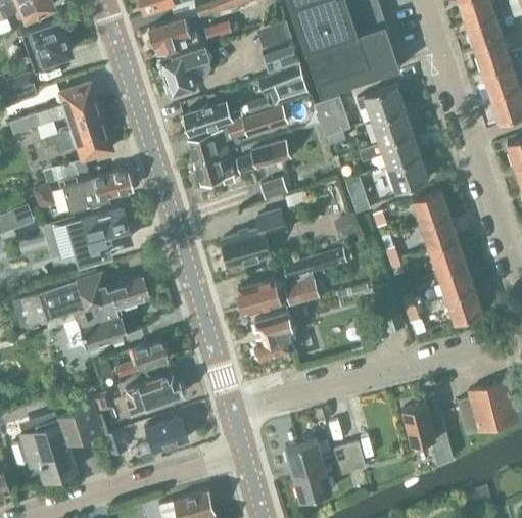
[(49,0),(18,0),(0,8),(0,12),(3,19),(14,14),(12,11),(16,9),(22,24),(53,9),(49,0)]
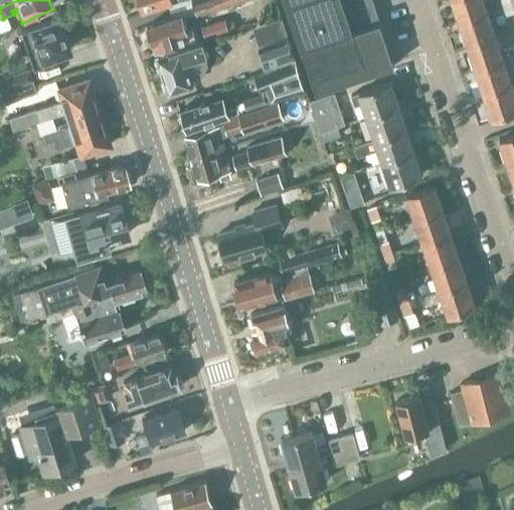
[(0,0),(0,8),(18,0),(0,0)]
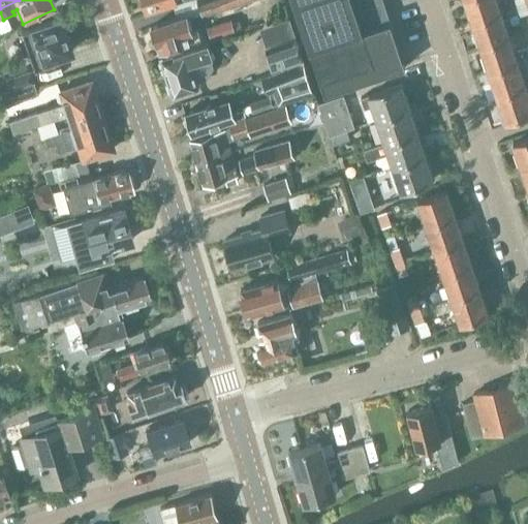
[(143,0),(148,14),(178,5),(176,0),(143,0)]
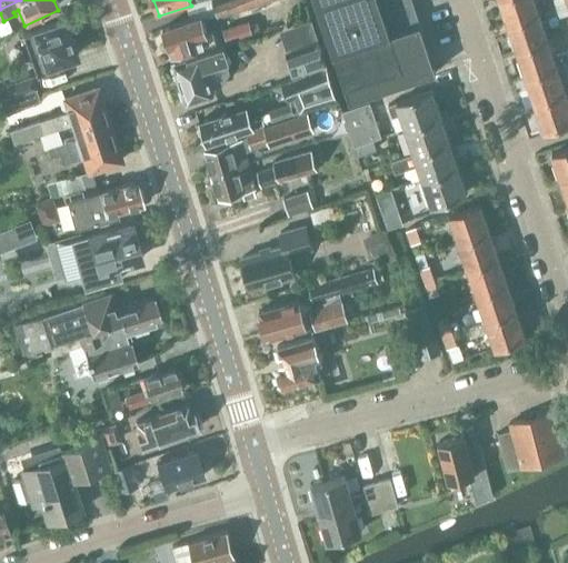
[(227,0),(216,3),(222,22),(290,0),(227,0)]
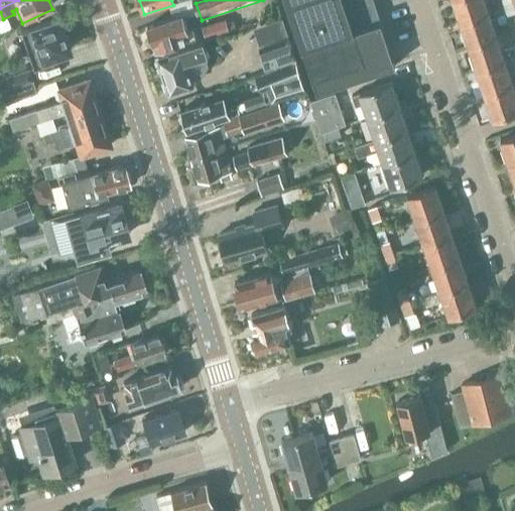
[(285,0),(318,95),(396,69),(392,56),(372,0),(285,0)]
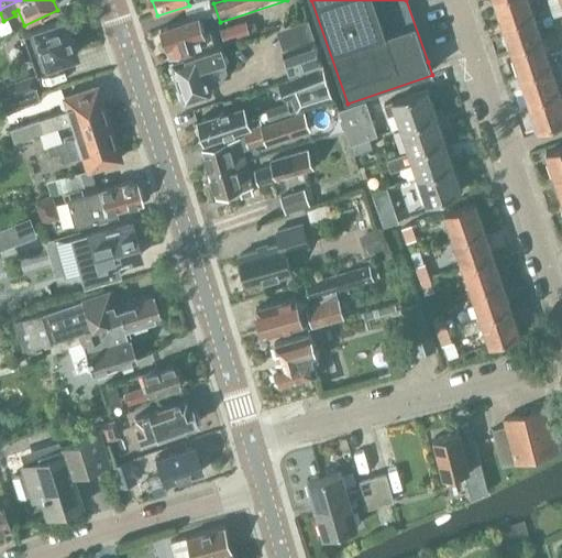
[(528,0),(500,0),(495,2),(497,2),(499,11),(498,11),(504,28),(535,18),(528,0)]
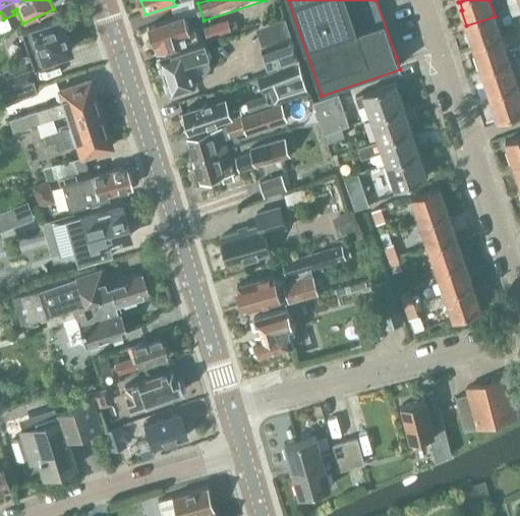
[(495,16),(466,25),(466,26),(467,25),(470,34),(469,35),(474,50),(503,40),(495,16)]
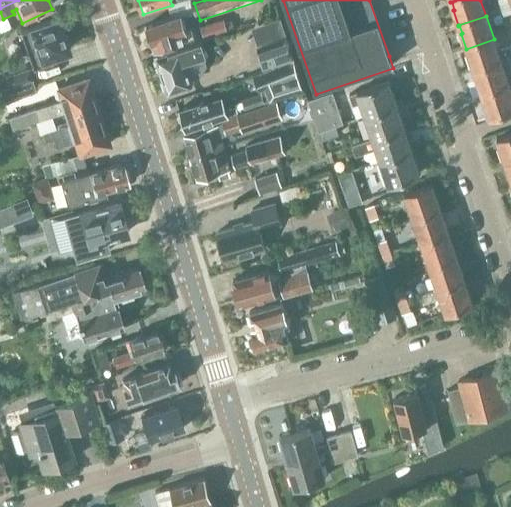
[(157,53),(196,41),(193,32),(188,34),(183,20),(149,31),(153,46),(155,46),(157,53)]
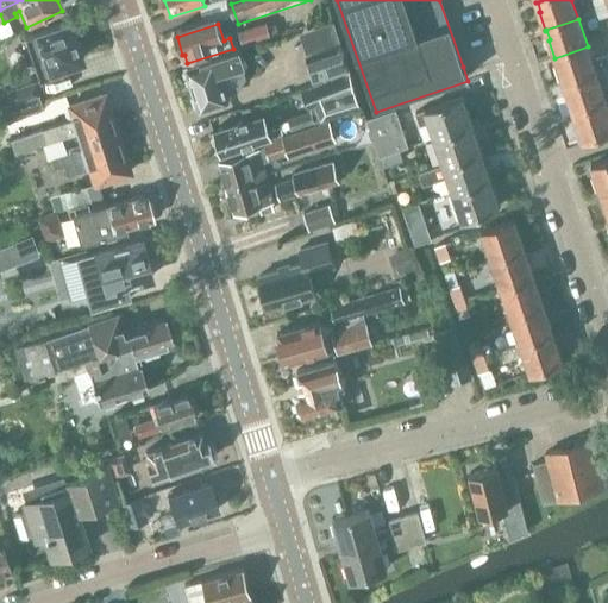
[(69,26),(23,42),(37,86),(61,77),(58,71),(82,63),(81,60),(83,57),(80,48),(76,46),(69,26)]
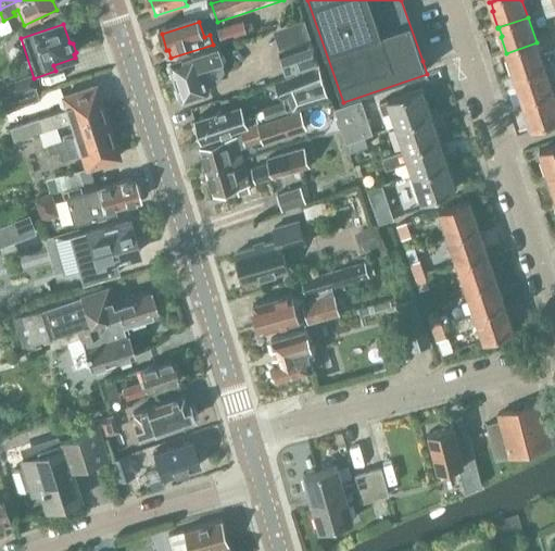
[(248,39),(244,27),(218,35),(223,47),(248,39)]
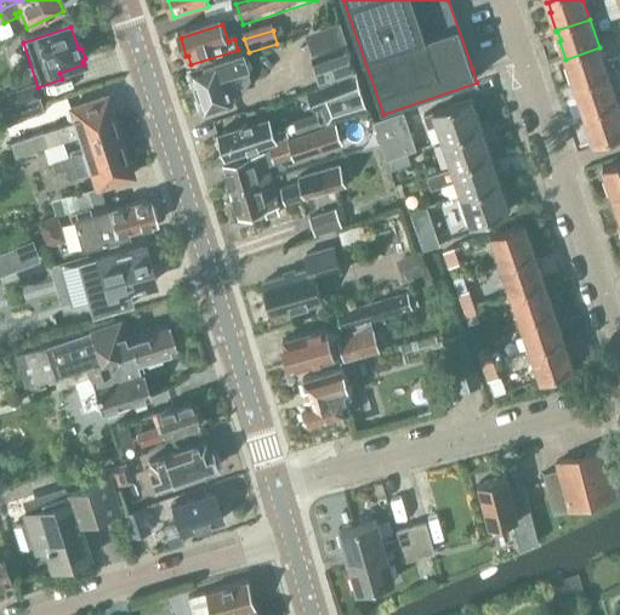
[(599,47),(566,60),(567,60),(570,69),(569,69),(575,87),(609,77),(599,47)]
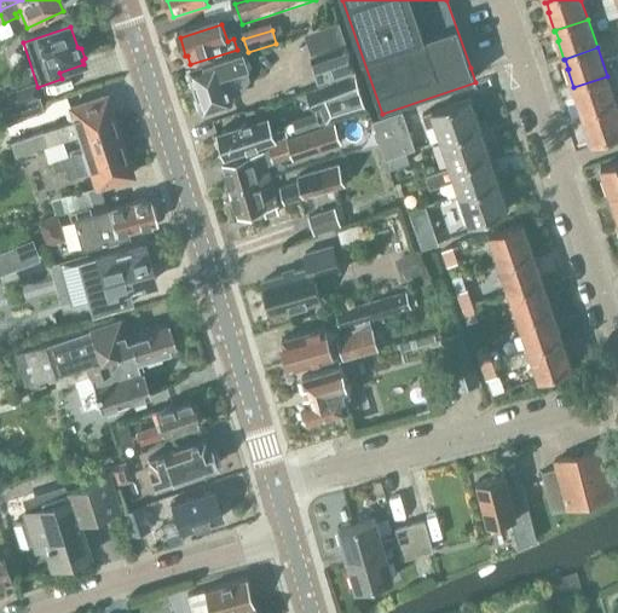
[(356,75),(348,52),(315,62),(323,86),(356,75)]
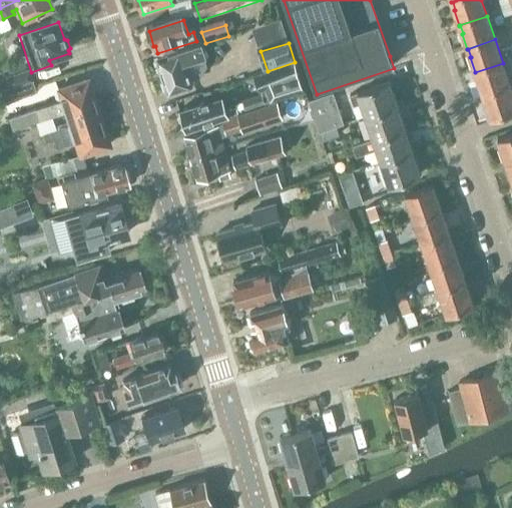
[(203,46),(159,60),(171,96),(194,88),(186,66),(207,59),(203,46)]
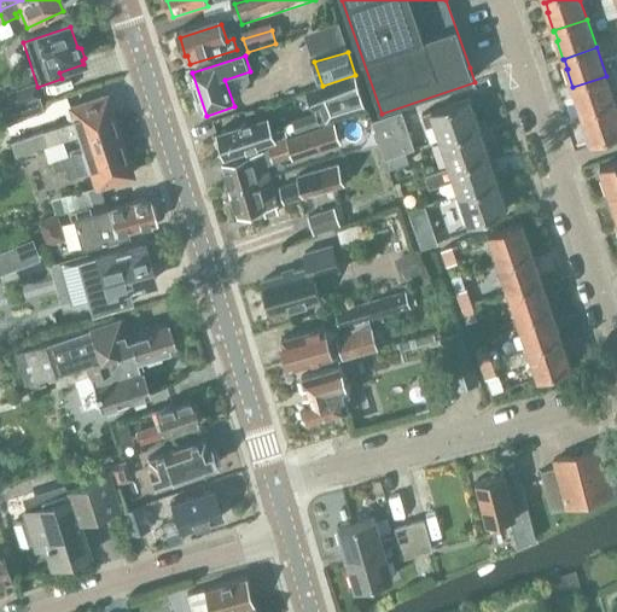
[(606,76),(572,87),(572,88),(574,87),(577,97),(576,98),(582,115),(615,104),(606,76)]
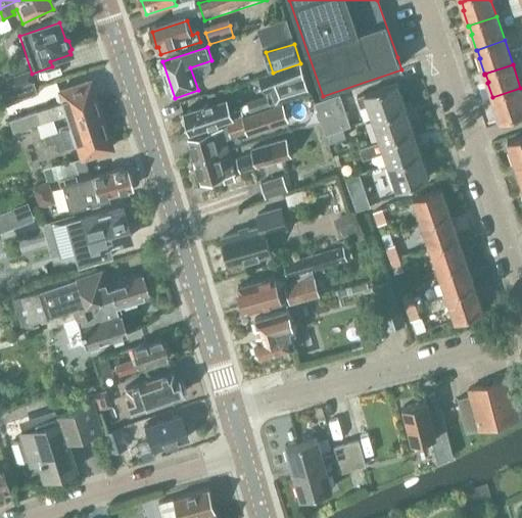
[(279,104),(311,93),(306,82),(300,65),(261,80),(266,96),(275,93),(279,104)]
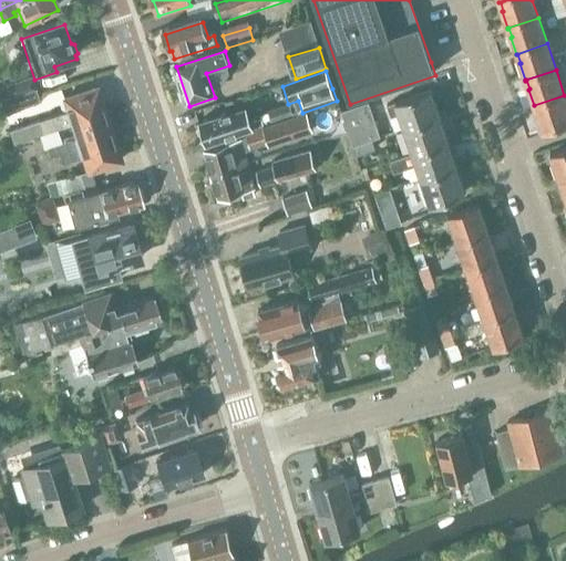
[(10,101),(1,104),(4,116),(39,105),(34,92),(31,82),(7,91),(10,101)]
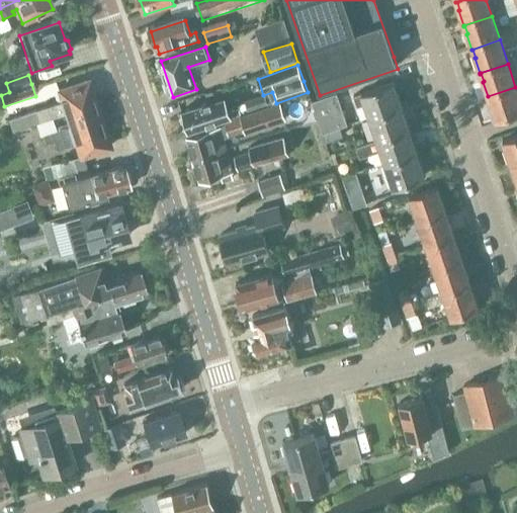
[(36,114),(9,123),(12,136),(40,125),(39,122),(66,114),(97,105),(91,84),(60,94),(63,103),(35,111),(36,114)]
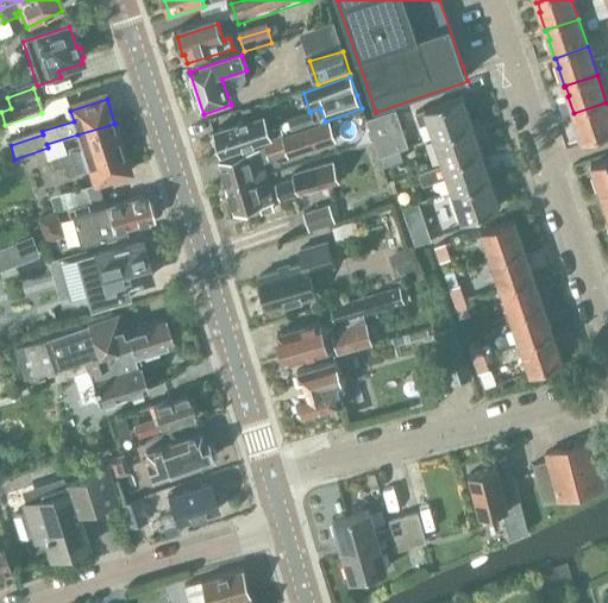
[(438,143),(475,130),(465,102),(419,119),(424,131),(432,129),(438,143)]
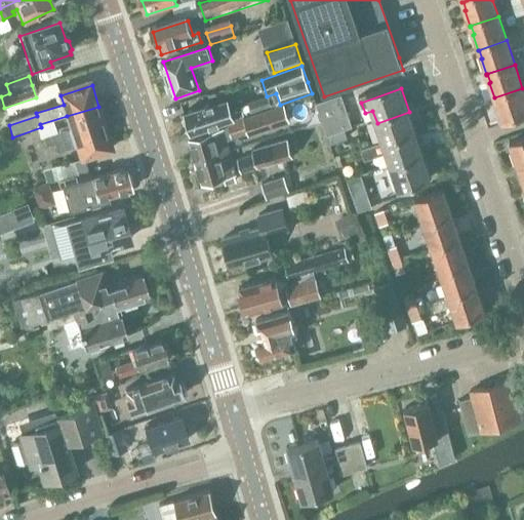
[(523,91),(522,88),(494,97),(494,98),(495,98),(498,107),(497,107),(502,123),(523,115),(523,91)]
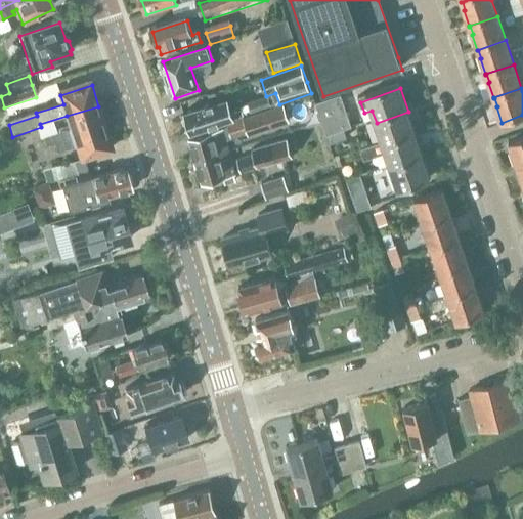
[(313,97),(306,99),(308,105),(315,103),(313,97)]
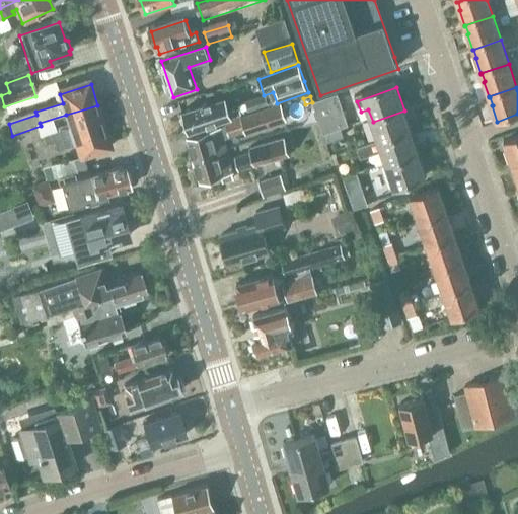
[(344,133),(351,131),(341,98),(315,107),(326,139),(344,133)]
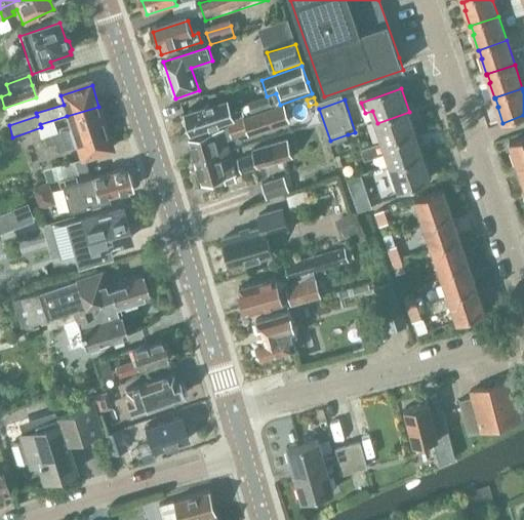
[(193,137),(246,120),(244,115),(234,118),(230,106),(216,110),(216,109),(188,118),(189,121),(185,124),(186,129),(190,129),(193,137)]
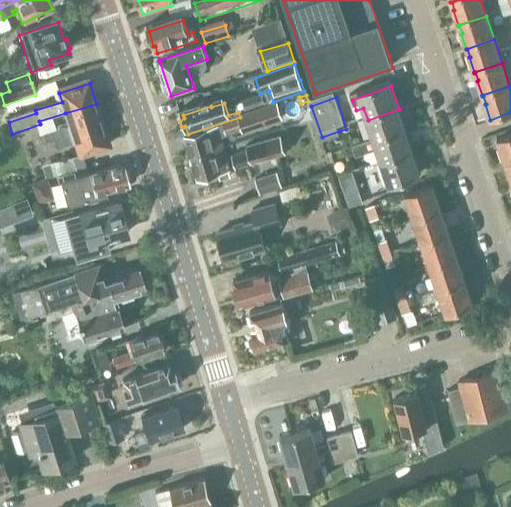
[(51,136),(43,138),(45,144),(46,145),(46,146),(54,144),(53,142),(103,127),(97,106),(96,104),(65,113),(66,115),(69,124),(57,127),(59,131),(59,133),(51,136)]
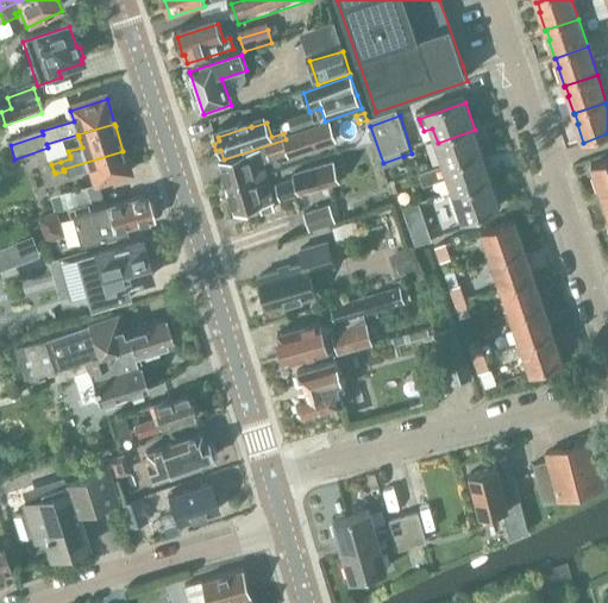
[(331,126),(267,149),(267,152),(271,163),(289,157),(289,161),(337,144),(331,126)]
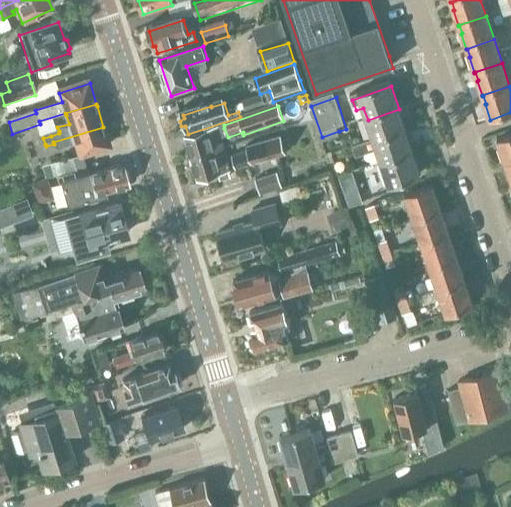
[(353,151),(407,132),(399,109),(368,120),(375,142),(352,150),(353,151)]
